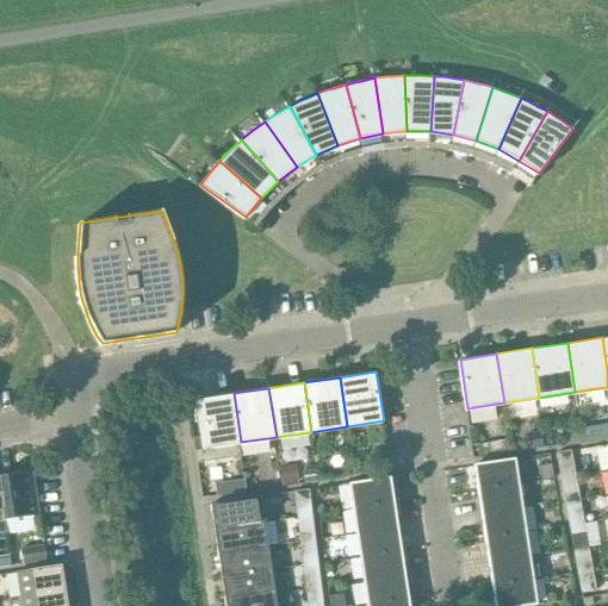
[(241,442),(234,393),(197,399),(204,448),(241,442)]
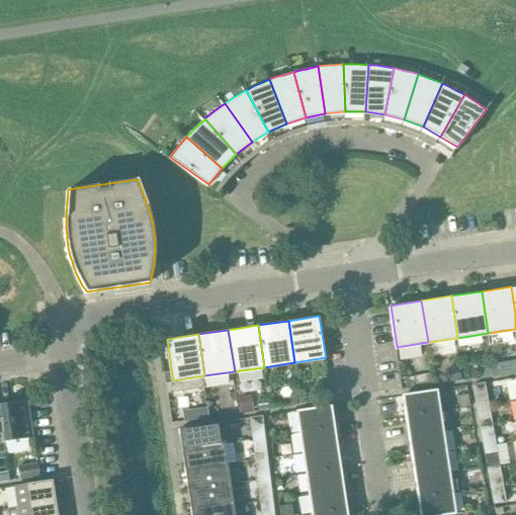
[(476,392),(488,390),(487,380),(475,382),(476,392)]
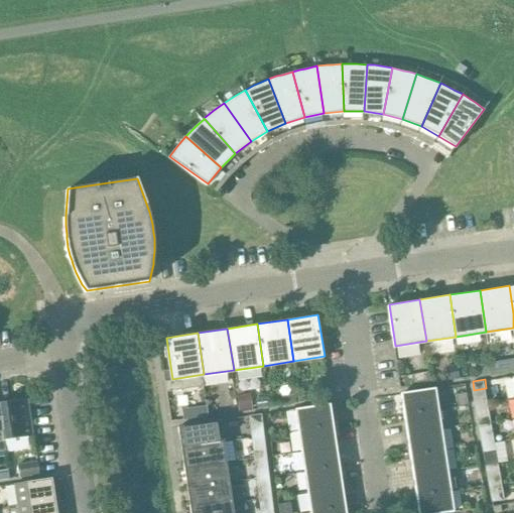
[(402,391),(405,412),(439,407),(436,386),(402,391)]
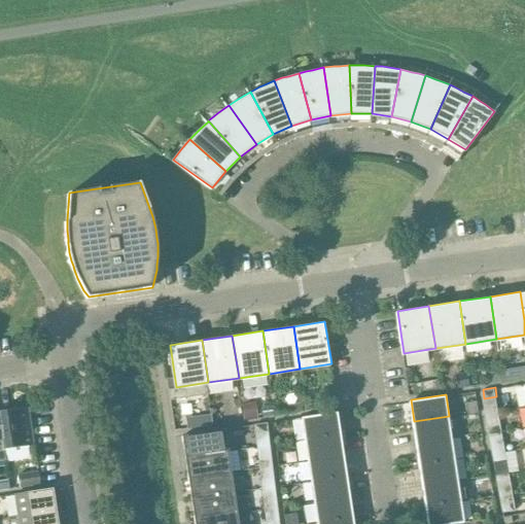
[(496,396),(484,398),(485,406),(497,404),(496,396)]
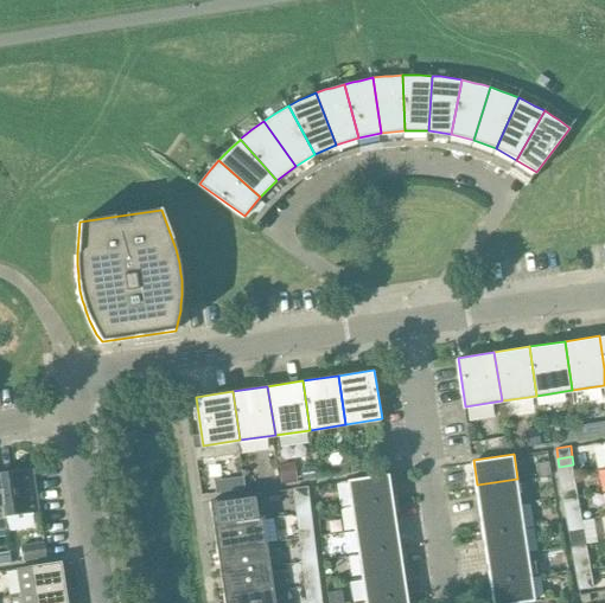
[(573,464),(559,467),(561,476),(575,474),(573,464)]
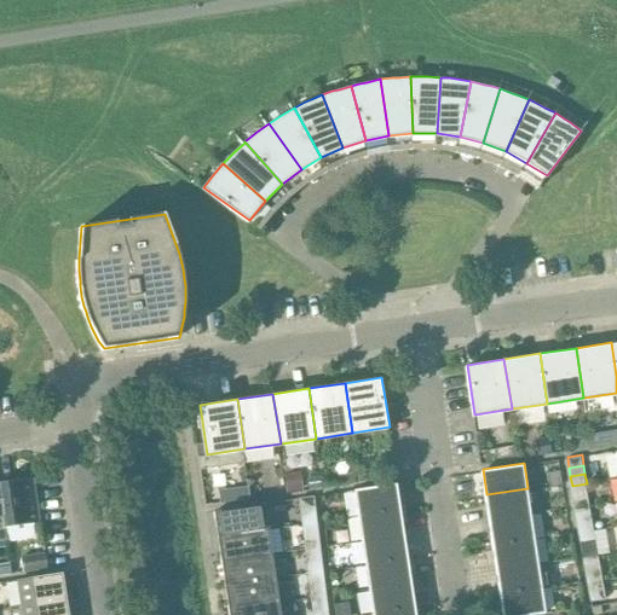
[(0,481),(6,526),(42,521),(36,476),(0,481)]
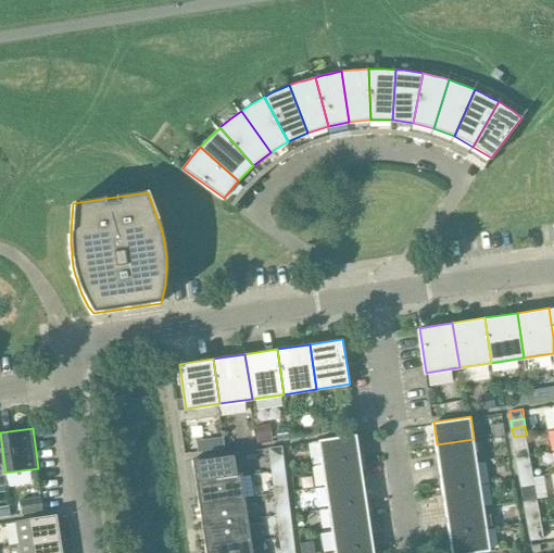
[(323,462),(361,456),(356,434),(319,439),(323,462)]
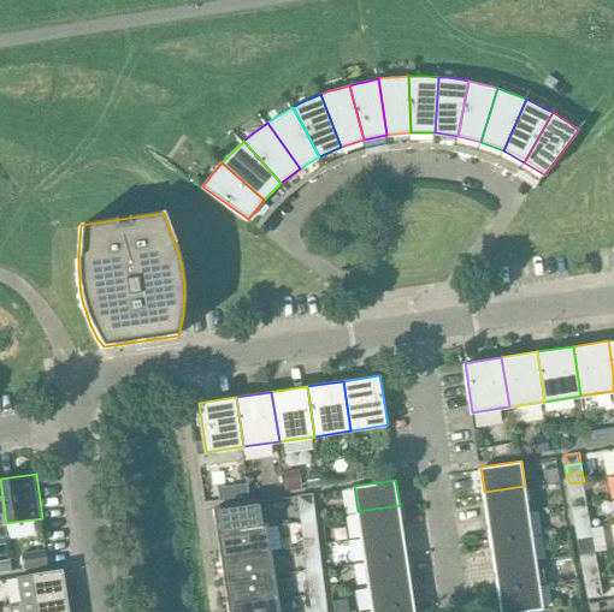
[(584,481),(570,483),(571,494),(585,492),(584,481)]
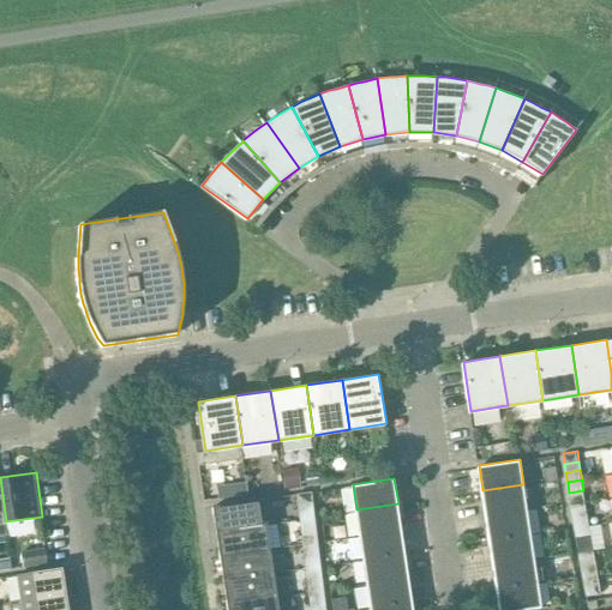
[(483,490),(486,514),(527,508),(523,484),(483,490)]
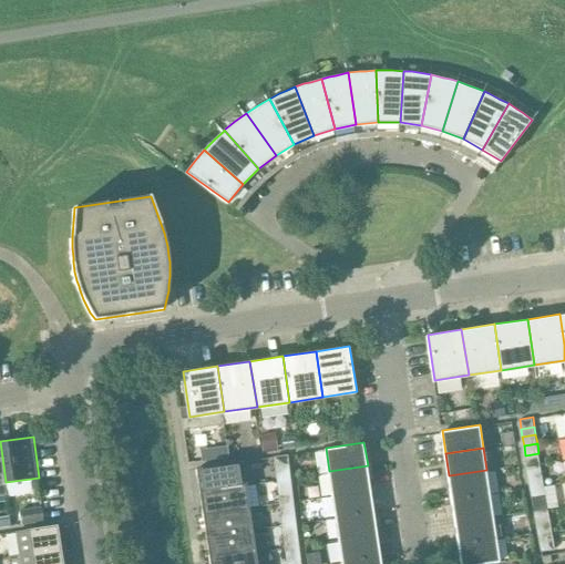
[(276,464),(290,462),(289,453),(275,454),(276,464)]
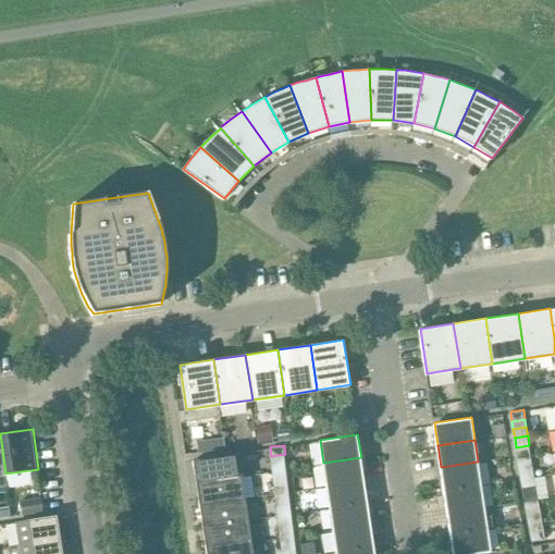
[(197,482),(243,475),(239,452),(194,458),(197,482)]
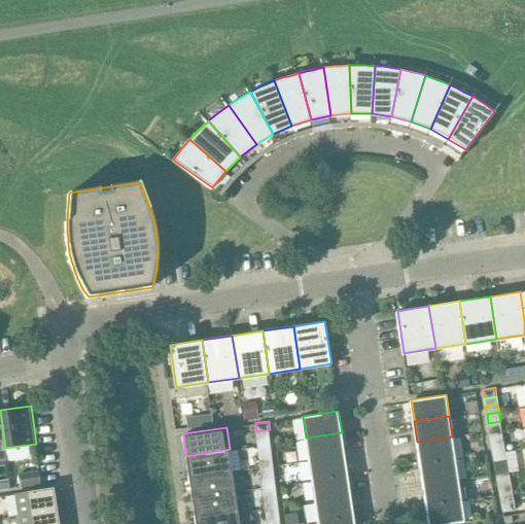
[(270,429),(256,431),(258,442),(271,440),(270,429)]
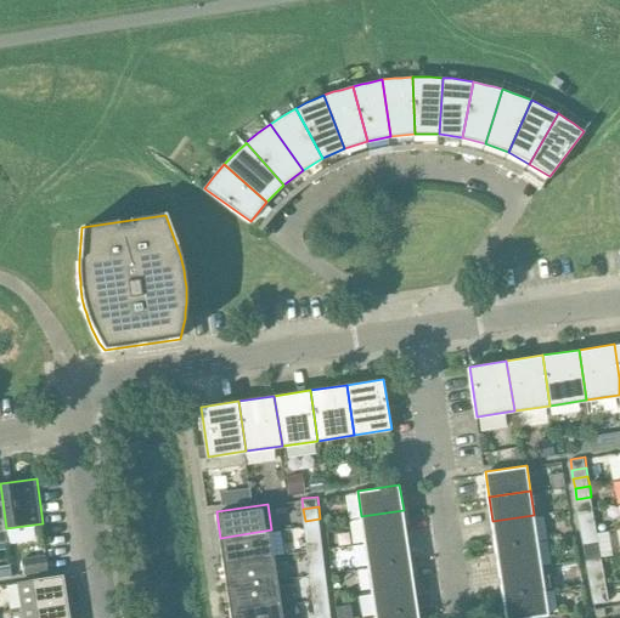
[(407,534),(404,510),(361,516),(365,540),(407,534)]
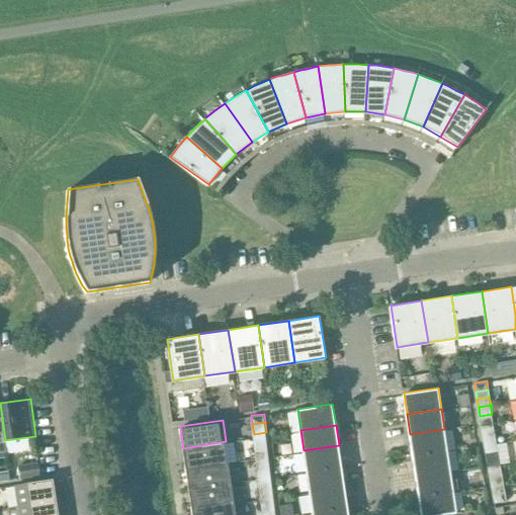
[(484,436),(496,434),(494,426),(482,428),(484,436)]
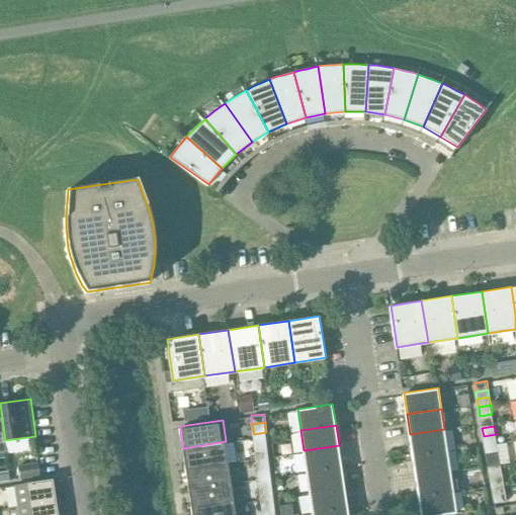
[(410,434),(413,455),(447,449),(444,429),(410,434)]
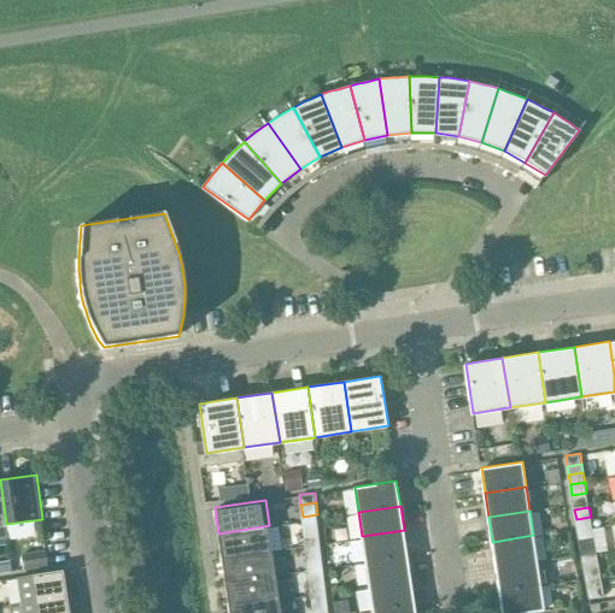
[(591,517),(577,519),(578,529),(592,526),(591,517)]
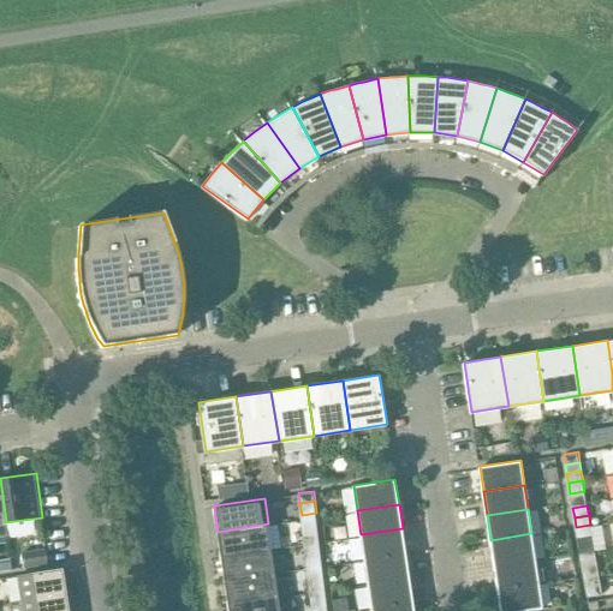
[(304,533),(319,532),(317,519),(302,521),(304,533)]
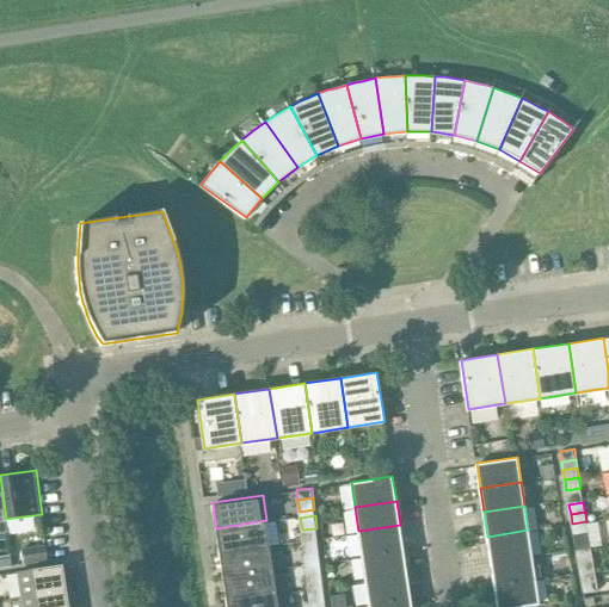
[(270,544),(266,520),(216,528),(220,552),(270,544)]
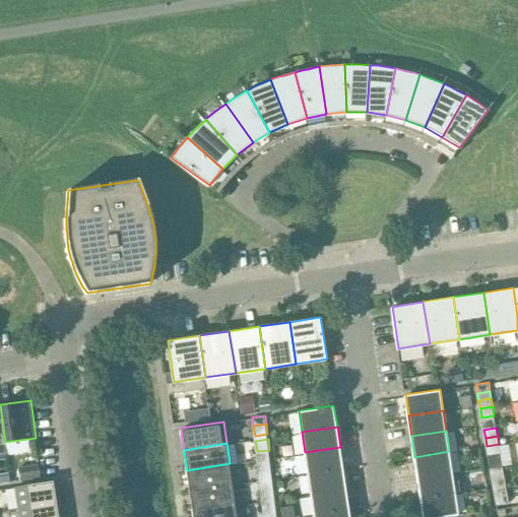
[(489,454),(501,452),(499,444),(487,446),(489,454)]
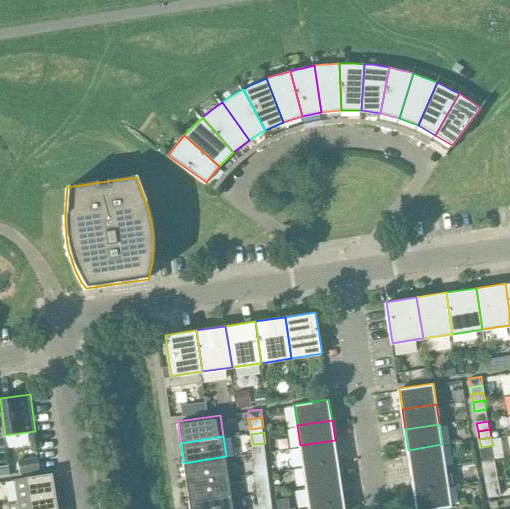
[(300,445),(303,465),(338,460),(335,440),(300,445)]
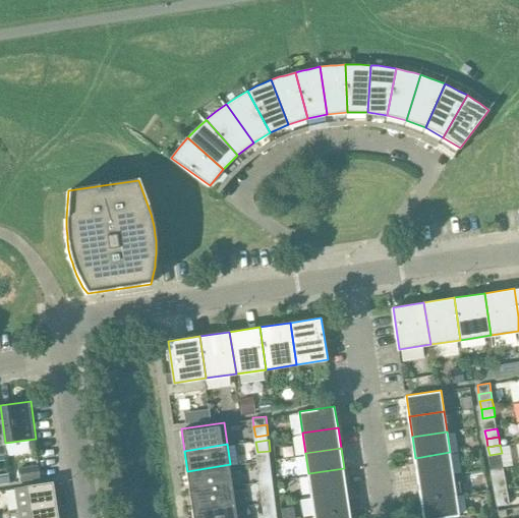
[(270,451),(257,452),(258,460),(271,459),(270,451)]
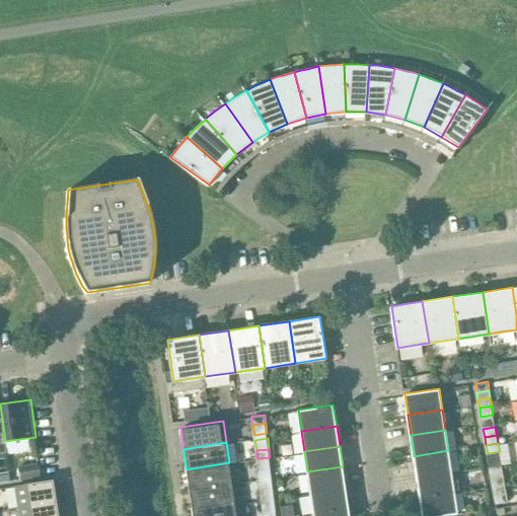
[(414,456),(417,476),(452,471),(448,450),(414,456)]
